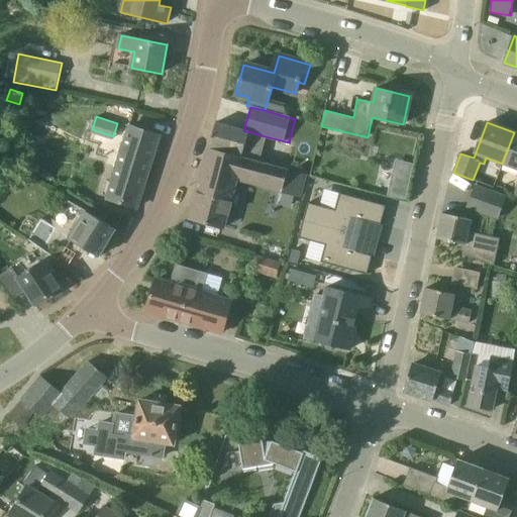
[(208,148),(257,162),(265,136),(243,130),(215,123),(208,148)]
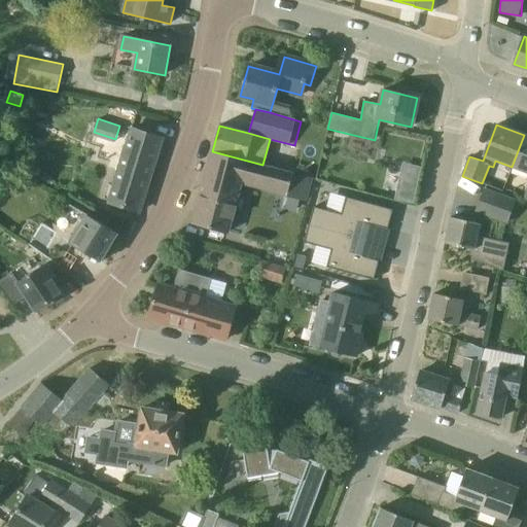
[(162,138),(132,129),(108,202),(139,212),(162,138)]
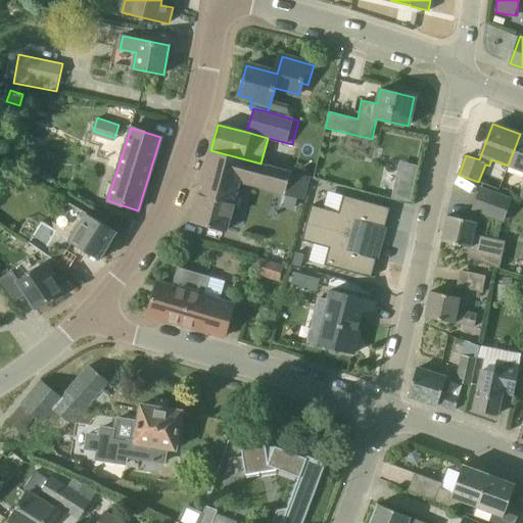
[(522,135),(520,134),(508,165),(522,171),(522,178),(522,179),(522,178),(522,190),(520,197),(522,198),(522,135)]
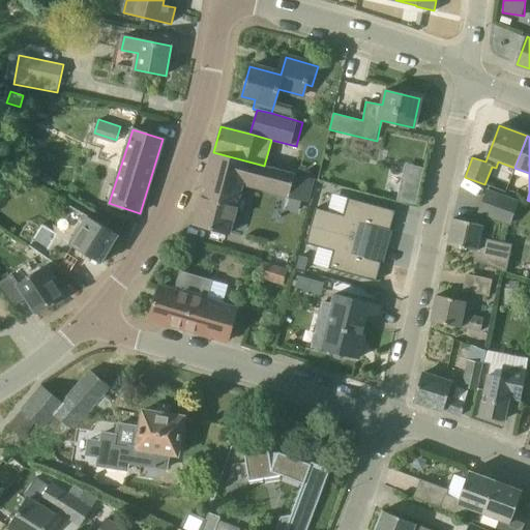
[(264,166),(213,152),(195,224),(229,233),(243,181),(288,194),(287,197),(305,202),(312,179),(298,175),(273,168),(264,166)]
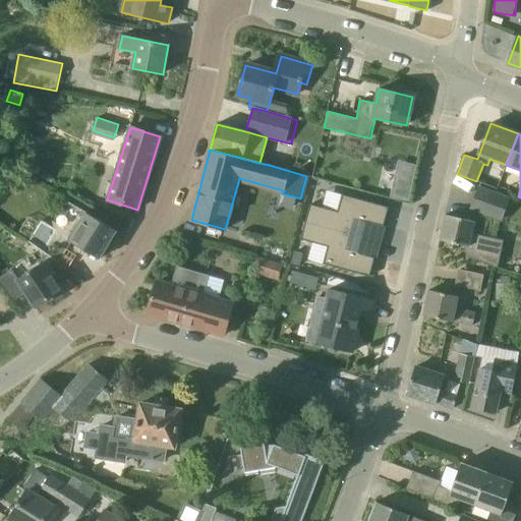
[(468,211),(501,222),(509,197),(477,186),(468,211)]
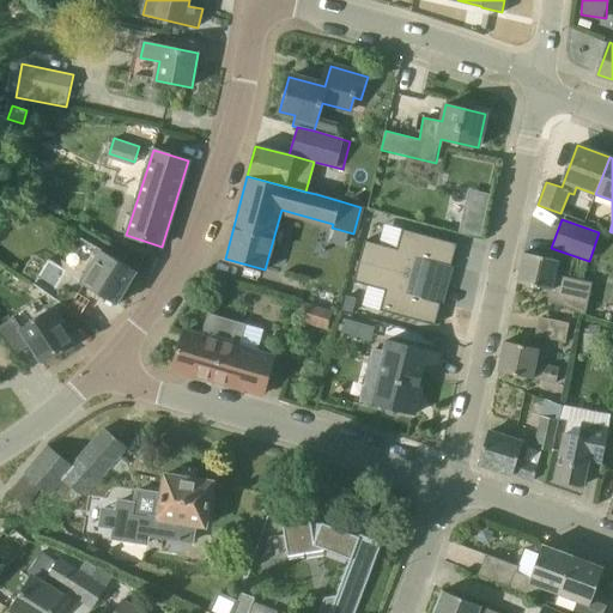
[(359,262),(428,280),(429,280),(434,262),(450,267),(456,246),(402,230),(396,250),(365,241),(359,262)]
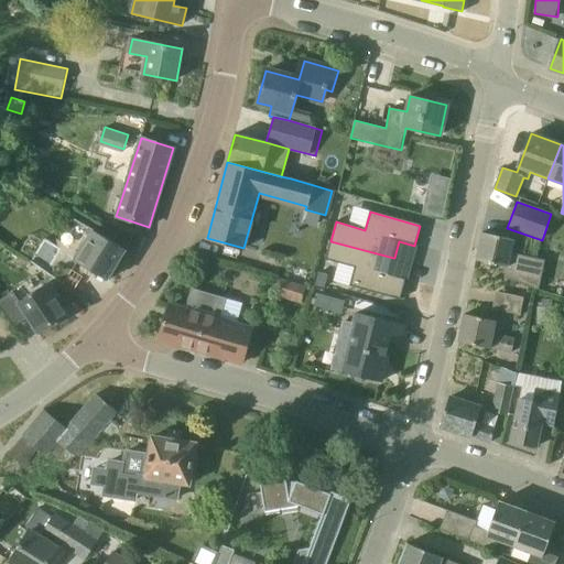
[(89,228),(85,235),(89,237),(75,260),(107,280),(126,250),(89,228)]
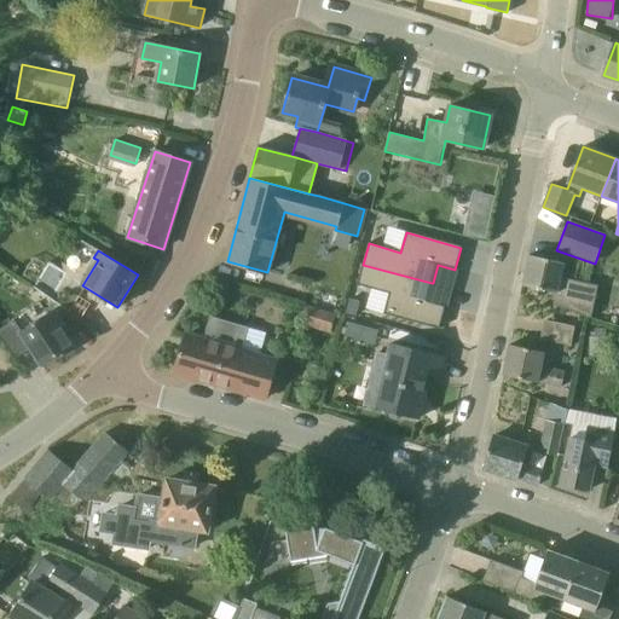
[(597,285),(560,277),(563,262),(528,255),(522,285),(553,291),(550,305),(590,318),(597,285)]
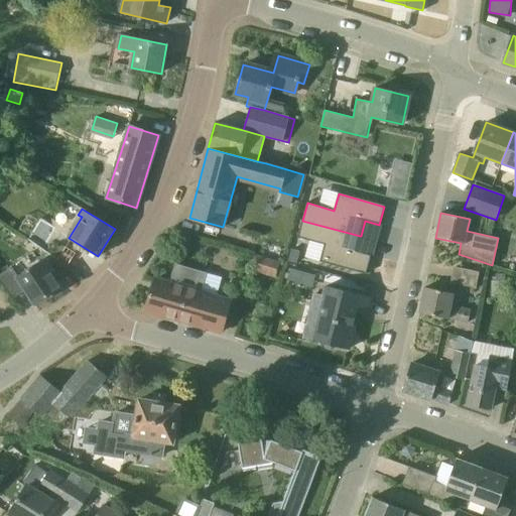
[(30,234),(42,245),(55,232),(43,220),(30,234)]
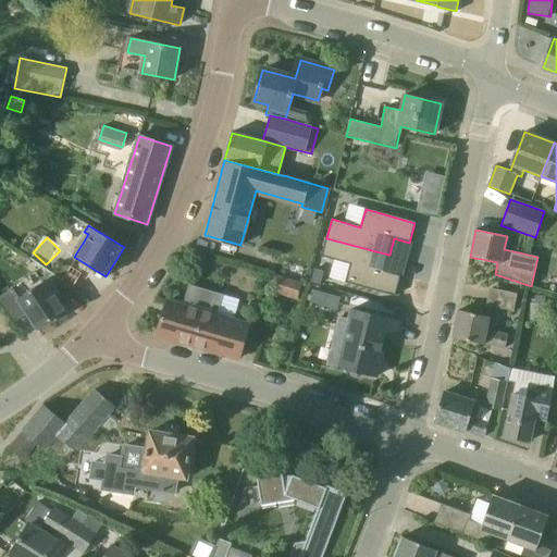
[(390,255),(388,255),(326,238),(321,257),(350,264),(345,283),(395,296),(400,276),(385,272),(390,255)]
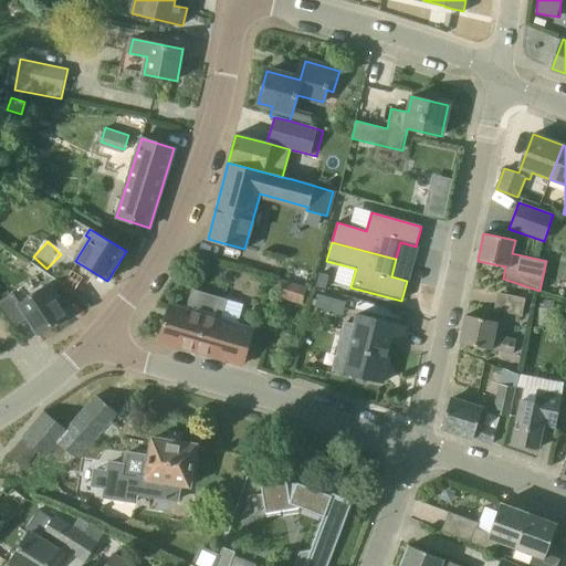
[(306,287),(282,280),(276,297),(303,304),(306,287)]
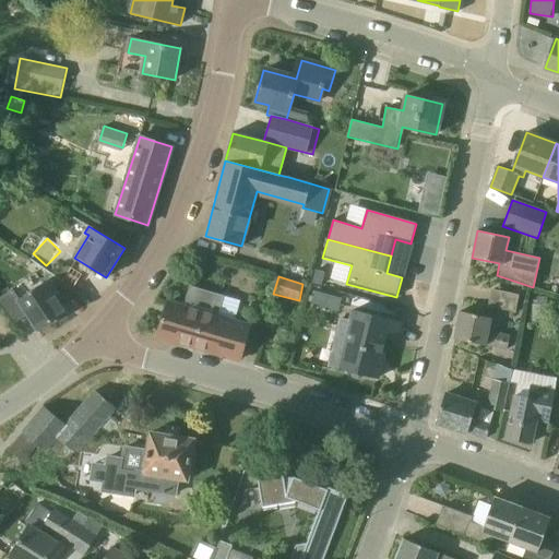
[(49,278),(21,298),(14,288),(0,297),(0,302),(14,324),(28,316),(38,330),(64,312),(54,297),(59,293),(49,278)]
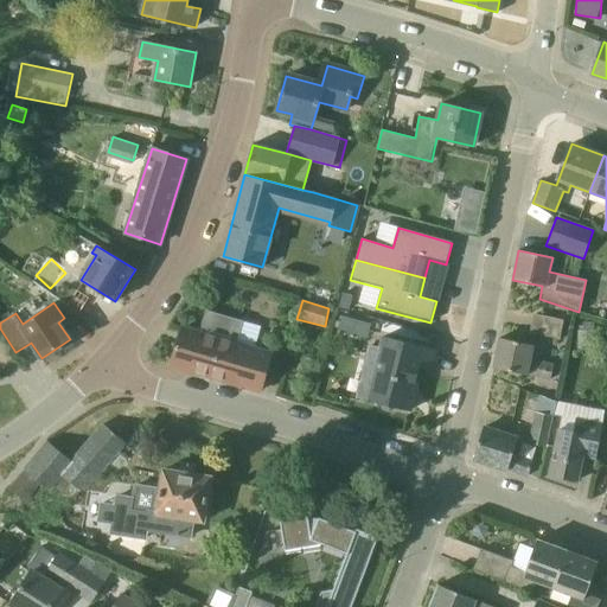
[(564,320),(536,314),(531,333),(560,339),(564,320)]
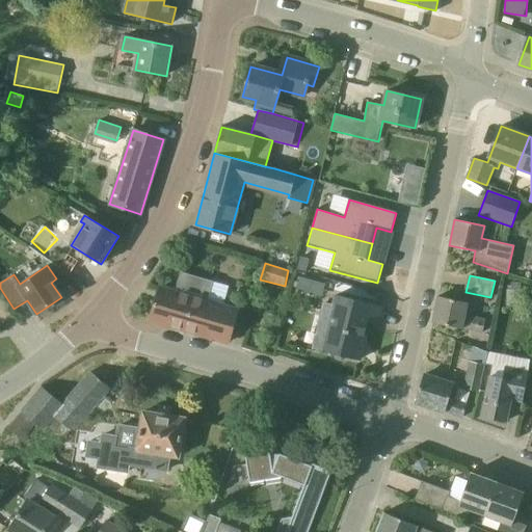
[(238,311),(160,288),(151,320),(229,343),(238,311)]
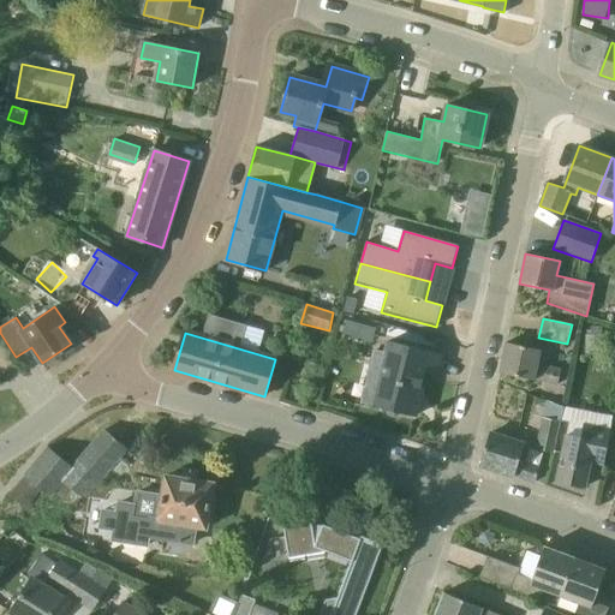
[(603,335),(586,335),(585,354),(603,356),(603,335)]
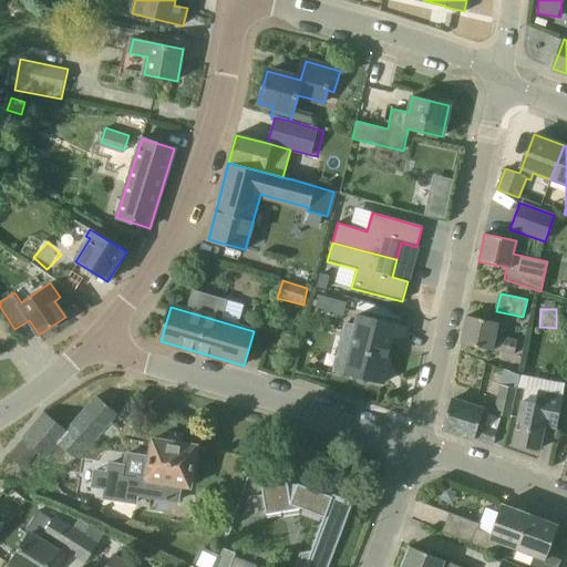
[(405,326),(358,315),(356,325),(347,322),(343,338),(352,340),(343,374),(357,378),(356,380),(358,383),(363,384),(367,383),(368,380),(382,384),(392,342),(401,344),(405,326)]
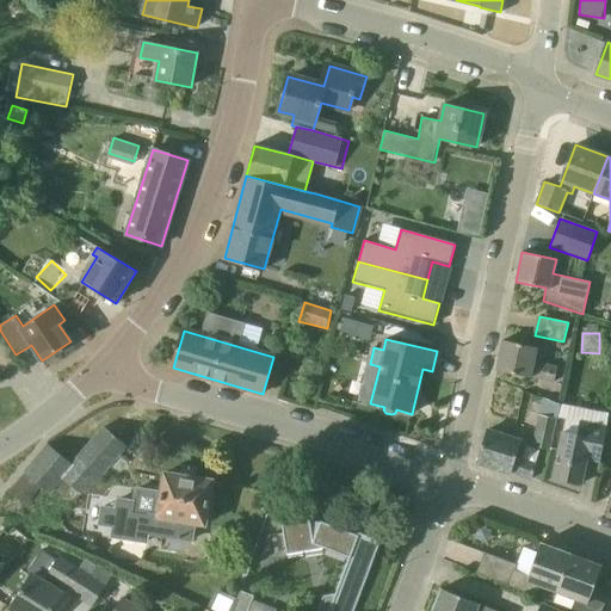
[(557,368),(534,362),(537,347),(503,340),(497,370),(555,383),(557,368)]
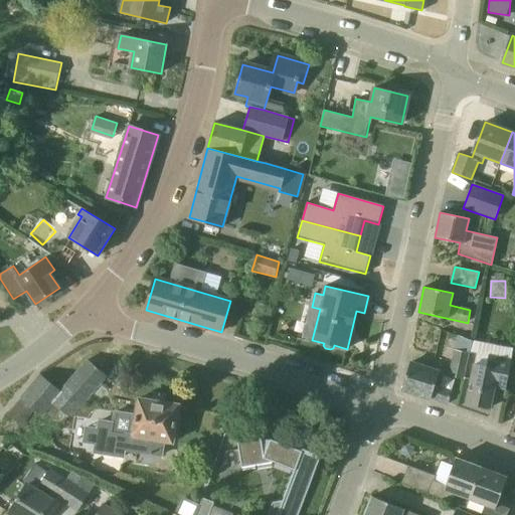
[(470,353),(455,349),(449,376),(464,379),(470,353)]
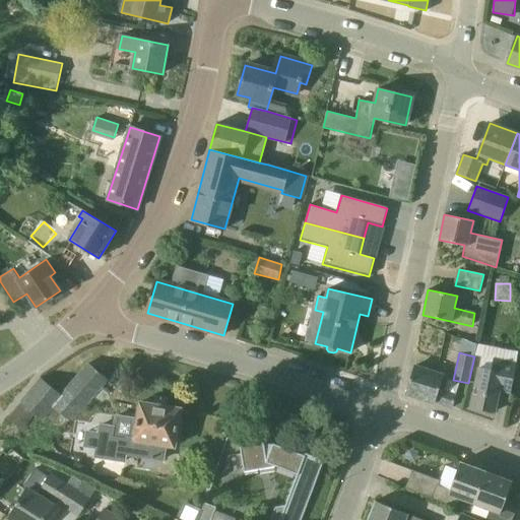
[(481,358),(479,367),(470,407),(494,412),(497,399),(502,400),(503,393),(510,395),(517,363),(494,359),(493,360),(481,358)]
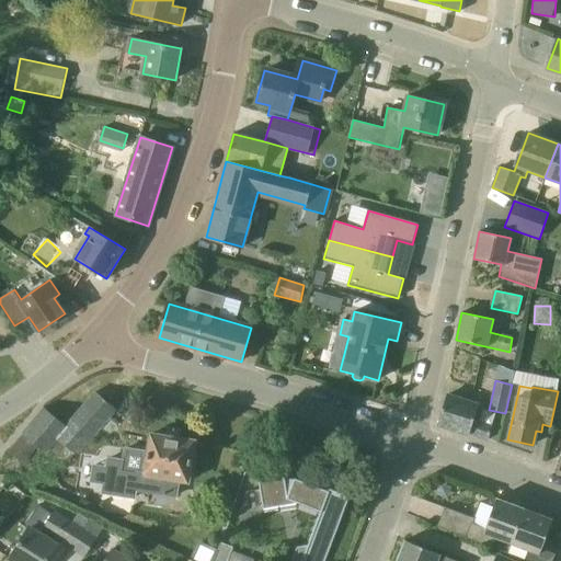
[(95,392),(66,426),(45,408),(23,434),(24,435),(9,453),(22,462),(36,446),(45,453),(47,449),(61,462),(72,450),(77,454),(116,410),(95,392)]
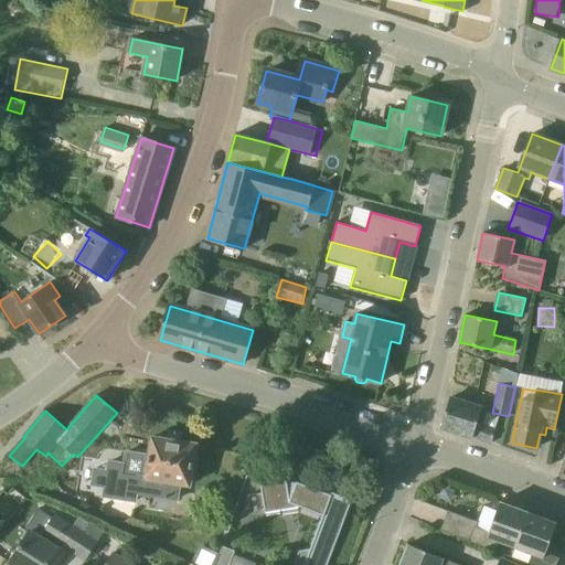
[(476,424),(481,408),(449,398),(440,427),(472,438),(472,437),(491,443),(496,430),(476,424)]
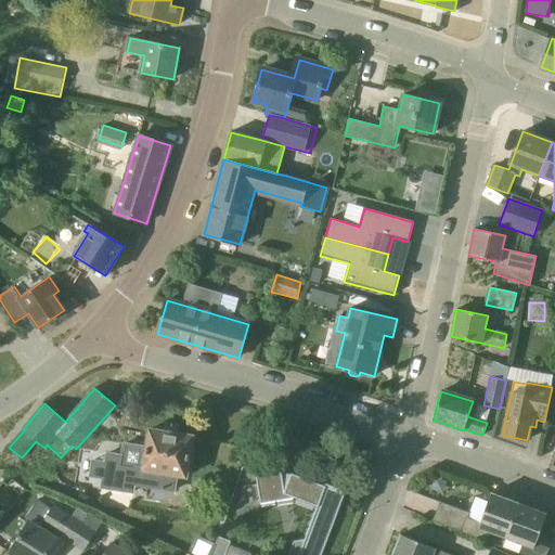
[(193,436),(150,429),(146,448),(125,446),(121,466),(137,468),(133,487),(175,492),(178,475),(185,477),(193,436)]
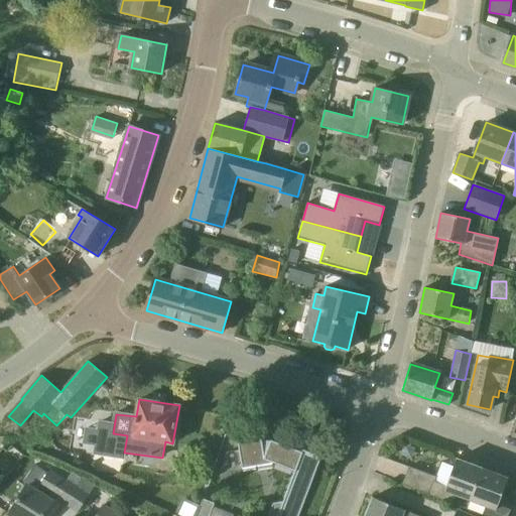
[(298,515),(321,457),(302,449),(301,452),(271,440),(270,443),(266,441),(262,442),(261,436),(238,441),(242,469),(274,464),(294,472),(282,503),(272,504),(267,515),(298,515)]
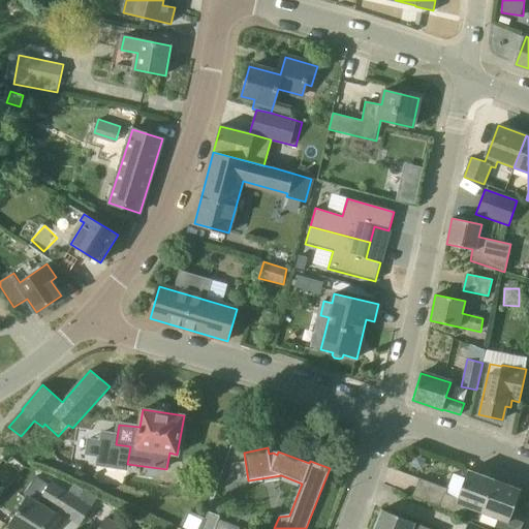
[(484,512),(495,480),(468,470),(458,498),(446,494),(447,490),(419,478),(412,497),(462,515),(466,505),(484,512)]
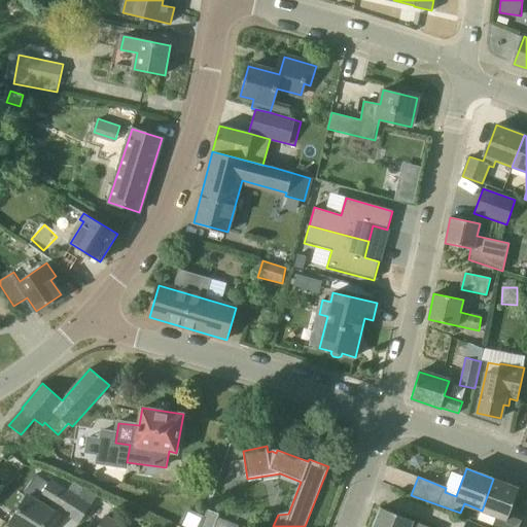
[(68,491),(51,481),(49,485),(32,473),(21,492),(27,497),(8,526),(9,526),(44,526),(57,507),(68,515),(79,498),(77,497),(68,491)]
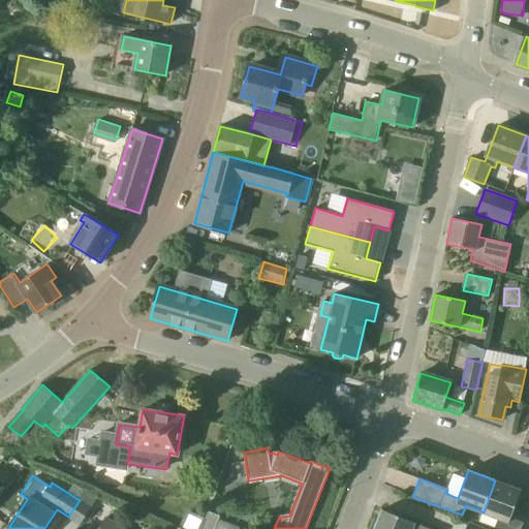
[(522,490),(495,480),(484,512),(499,519),(496,528),(499,528),(521,528),(524,523),(511,518),(522,490)]
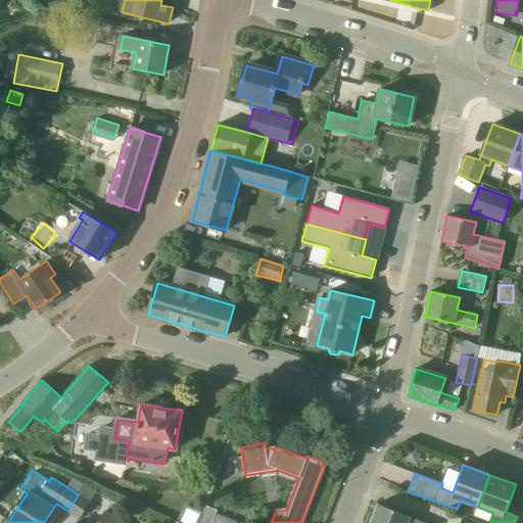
[(67,487),(77,493),(81,488),(83,485),(73,479),(67,487)]
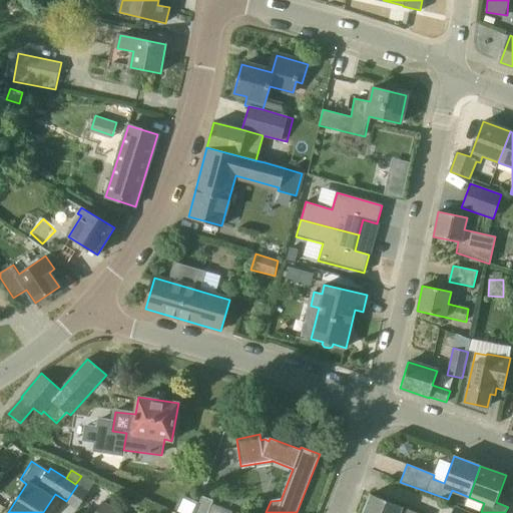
[(79,479),(75,484),(77,485),(88,492),(94,484),(88,480),(81,475),(81,476),(79,479)]
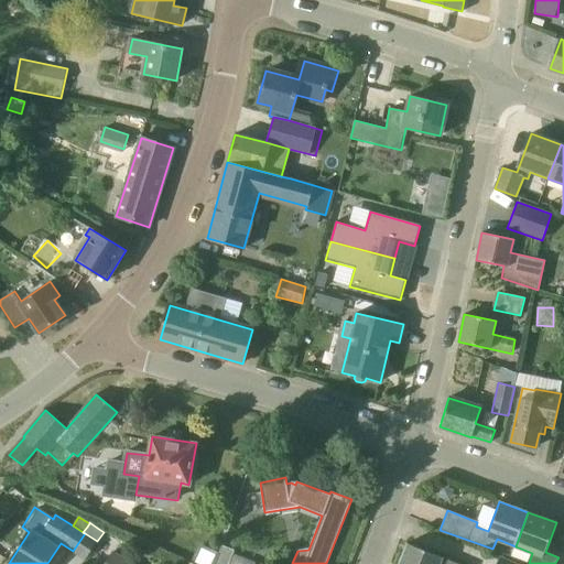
[(85,533),(73,551),(86,560),(97,541),(85,533)]
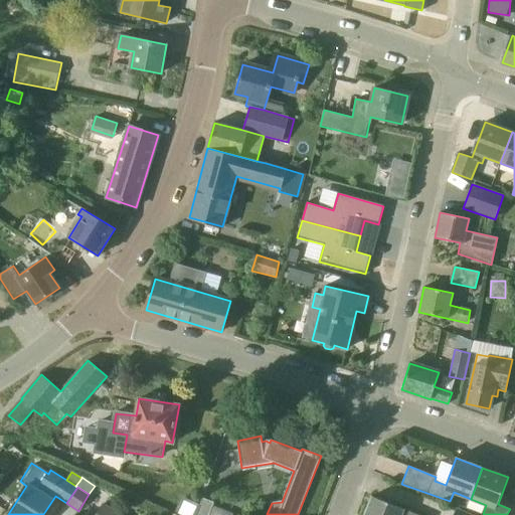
[(416,514),(372,497),(364,514),(416,514)]
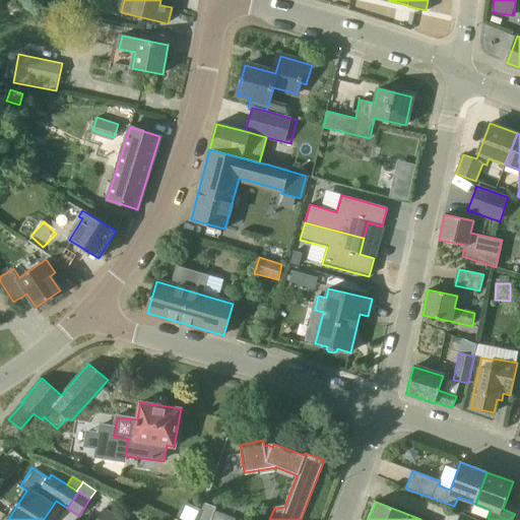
[(210,519),(215,511),(216,508),(205,503),(198,519),(210,519)]
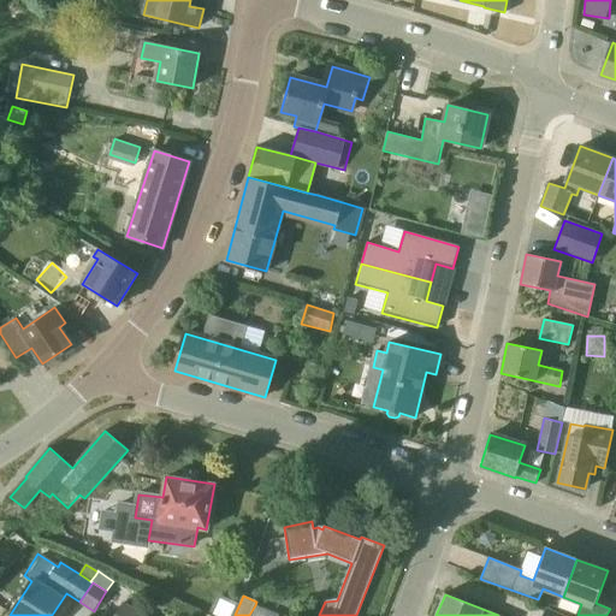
[(143,615),(123,603),(114,615),(143,615)]
